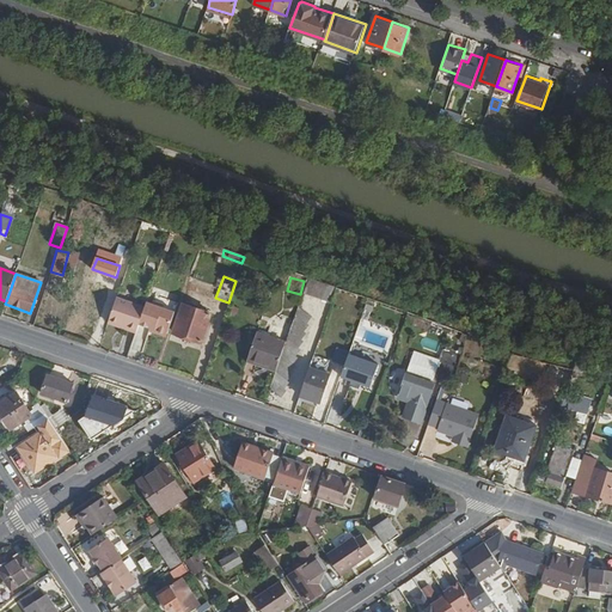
[(332,305),(337,289),(310,280),(304,295),(332,305)]
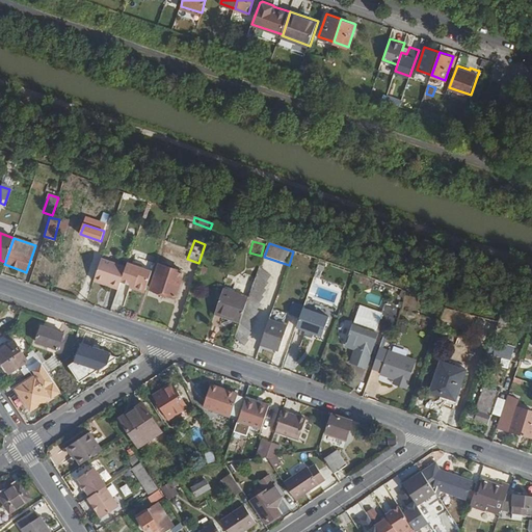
[(121,283),(126,267),(102,259),(96,278),(110,284),(109,286),(118,290),(121,283)]
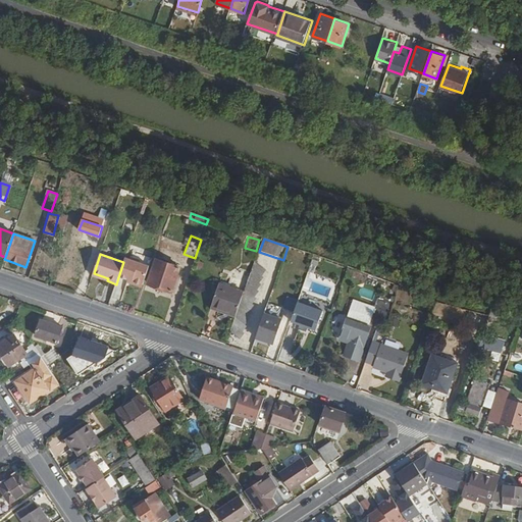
[(143,285),(149,266),(138,262),(139,260),(131,257),(129,260),(124,258),(123,262),(118,277),(132,281),(134,284),(138,286),(143,285)]
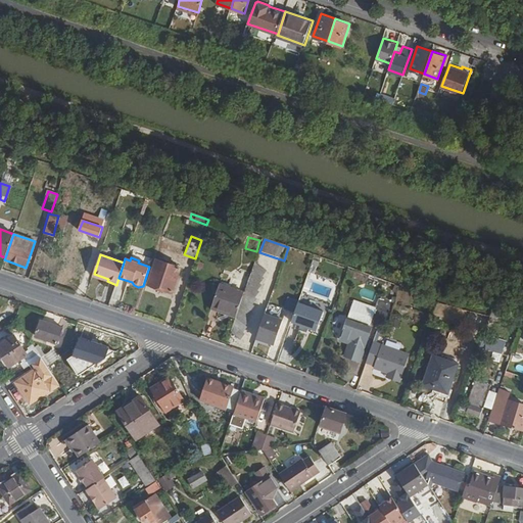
[(171,292),(180,268),(155,259),(147,284),(171,292)]
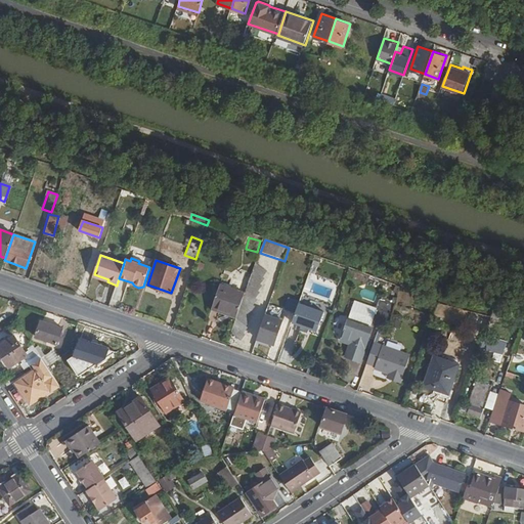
[(256,292),(260,288),(258,285),(262,279),(260,278),(265,272),(255,263),(243,297),(235,319),(230,334),(238,341),(244,336),(242,334),(246,329),(244,328),(248,322),(246,320),(251,315),(249,313),(253,308),(251,306),(255,301),(253,299),(258,294),(256,292)]
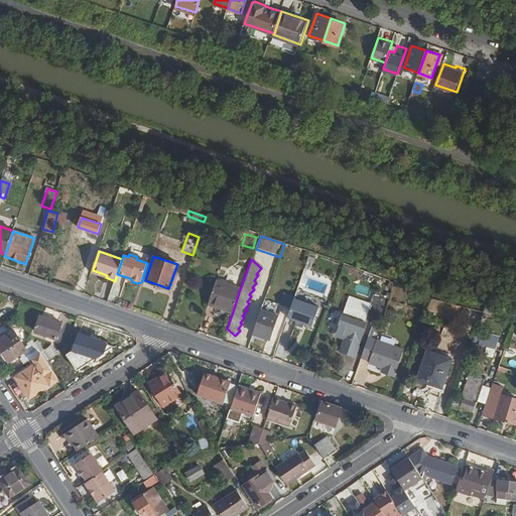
[(232,314),(239,292),(215,283),(209,303),(226,309),(225,311),(232,314)]
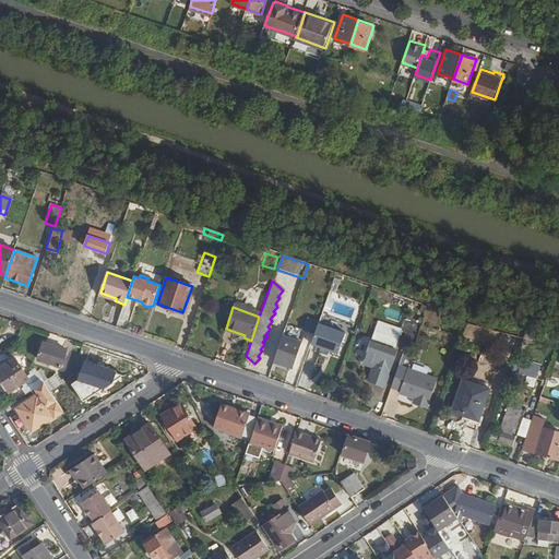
[(395,351),(400,337),(407,340),(407,343),(409,344),(418,345),(423,324),(405,319),(401,330),(378,322),(364,365),(373,368),(368,383),(384,388),(397,352),(395,351)]
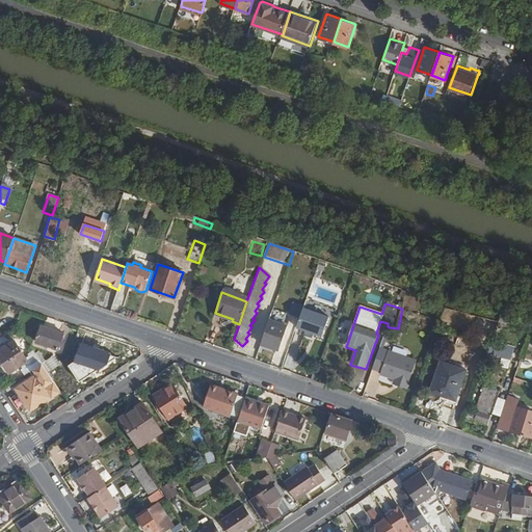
[(303,309),(297,328),(322,338),(329,318),(303,309)]
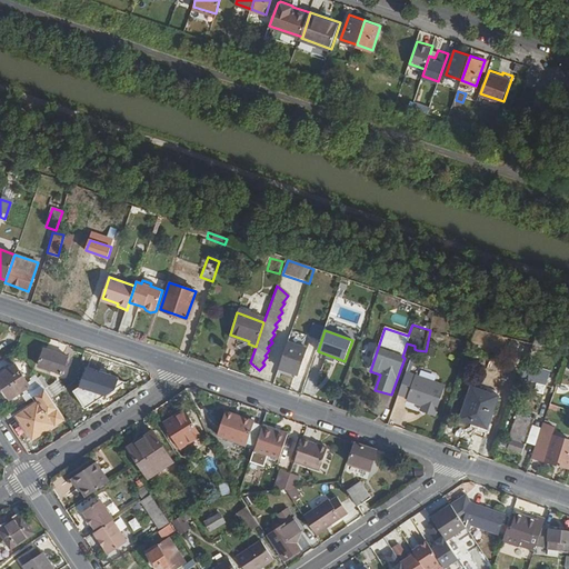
[(301,378),(310,351),(288,342),(279,369),(301,378)]
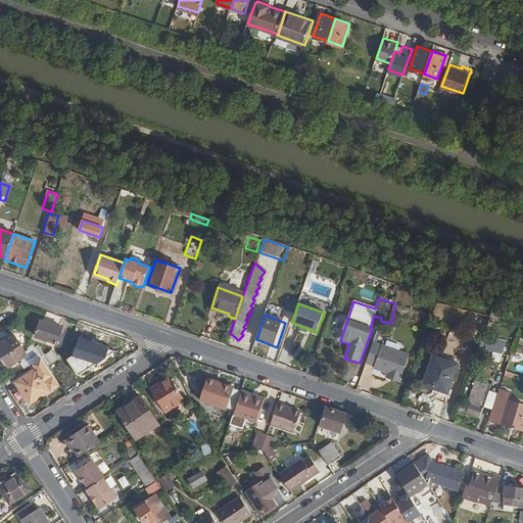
[(56,345),(62,329),(41,321),(35,337),(56,345)]
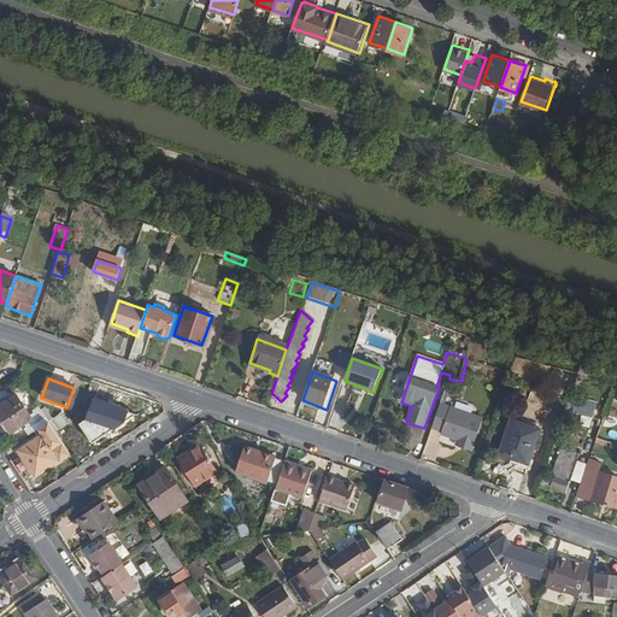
[(47,423),(37,409),(31,411),(34,416),(31,417),(18,395),(0,406),(0,416),(10,433),(24,424),(25,428),(23,429),(27,436),(35,430),(47,423)]
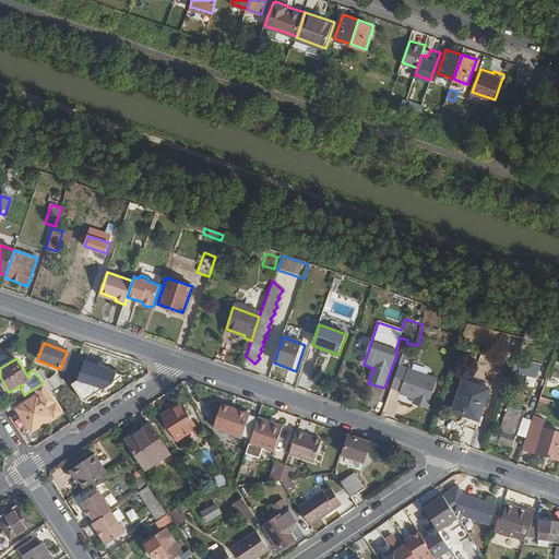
[(533,388),(539,364),(528,361),(523,384),(533,388)]
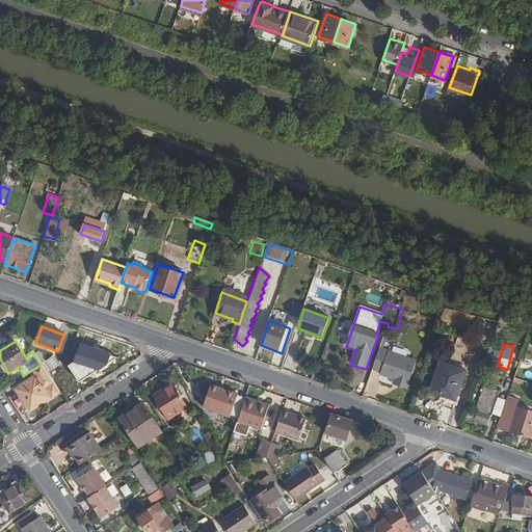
[(116,357),(80,345),(75,362),(67,367),(78,383),(116,357)]
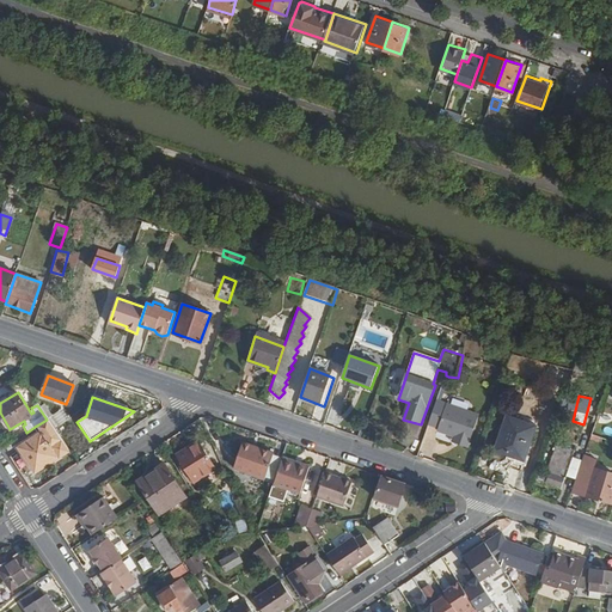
[(467,451),(481,418),(439,402),(429,426),(439,429),(438,433),(458,441),(457,446),(467,451)]
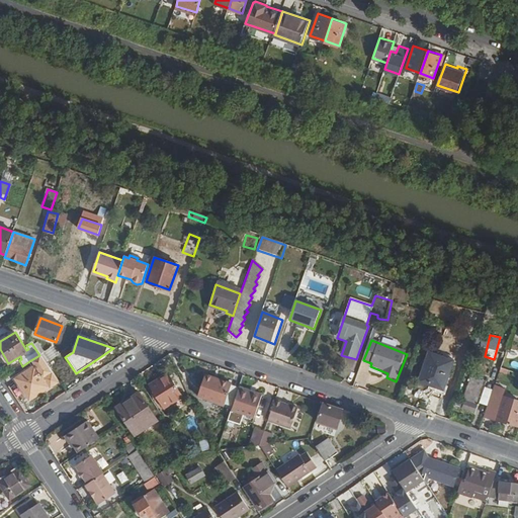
[(444,392),(454,361),(428,352),(417,382),(444,392)]
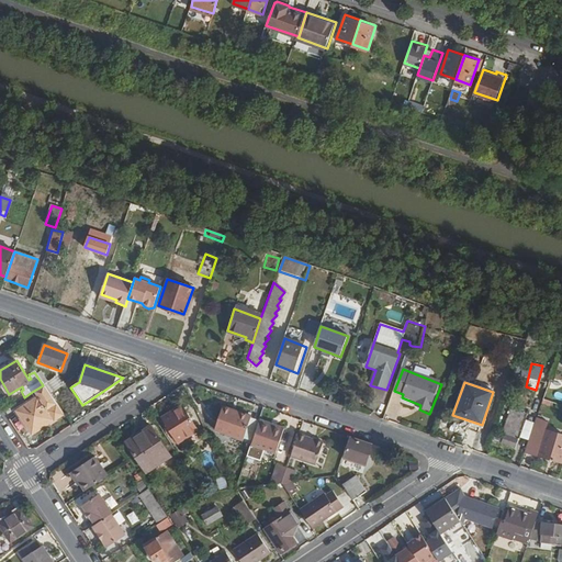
[(60,414),(43,385),(32,392),(35,398),(15,411),(29,433),(49,420),(60,414)]
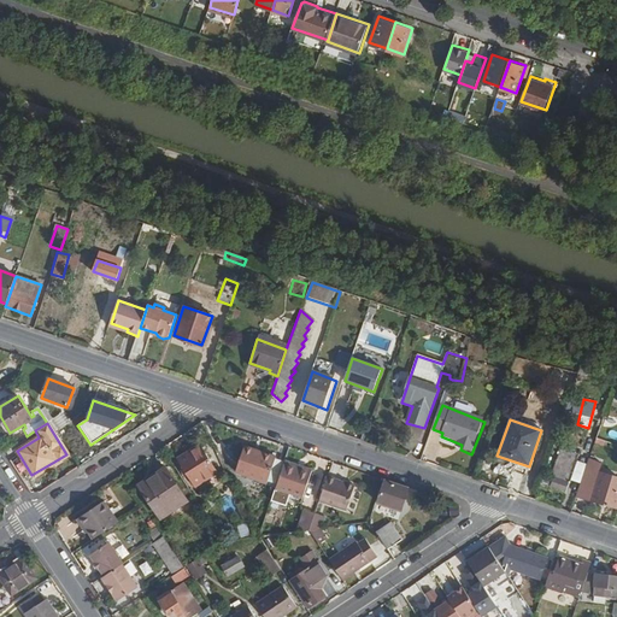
[(268,481),(275,460),(254,452),(256,448),(245,445),(235,471),(246,475),(246,474),(268,481)]
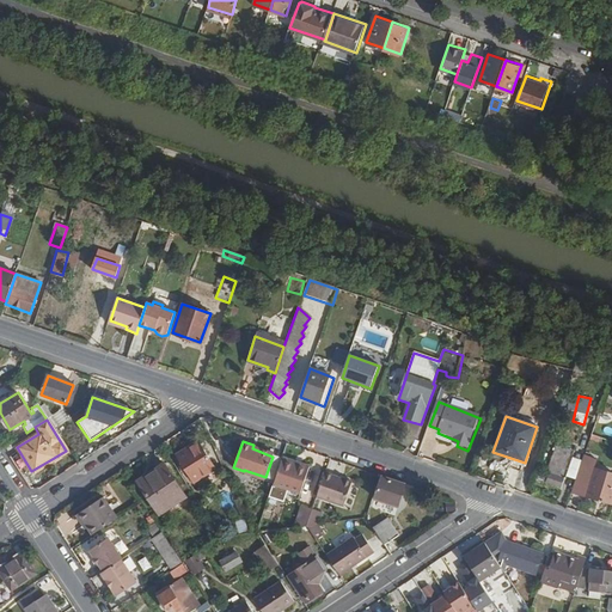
[(215,469),(197,444),(187,451),(188,453),(178,459),(194,483),(215,469)]
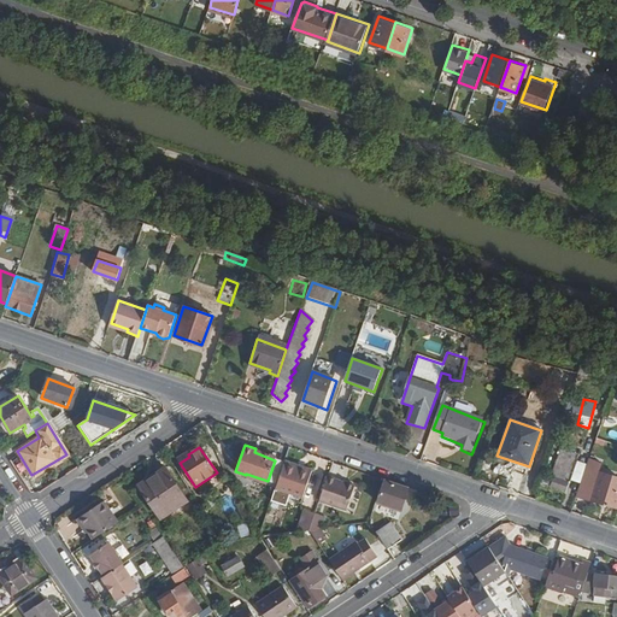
[(565,493),(571,474),(568,471),(571,459),(558,454),(550,479),(553,480),(550,487),(565,493)]
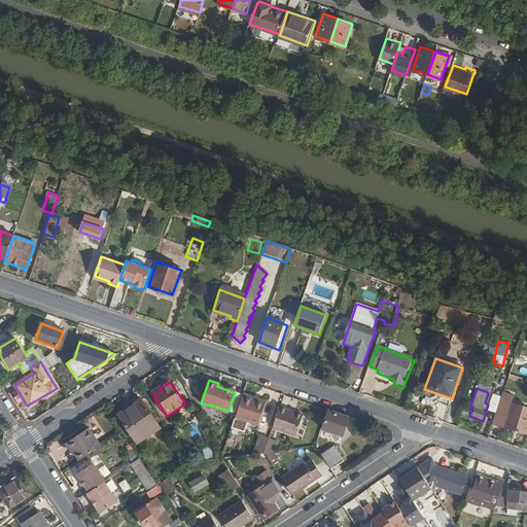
[(526,415),(526,416),(526,415),(526,408),(513,403),(515,396),(502,392),(492,424),(526,434),(526,415)]
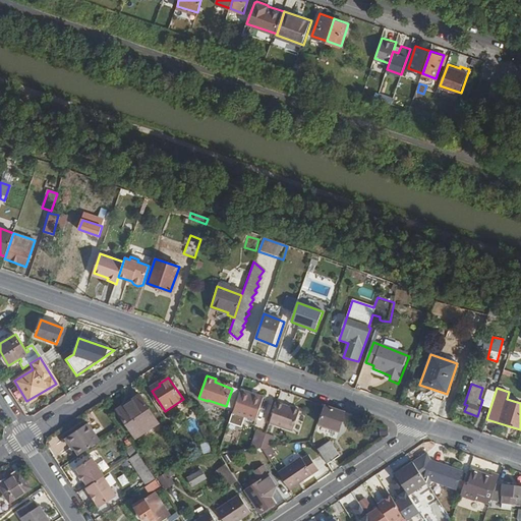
[(254,420),(261,401),(239,394),(232,412),(254,420)]
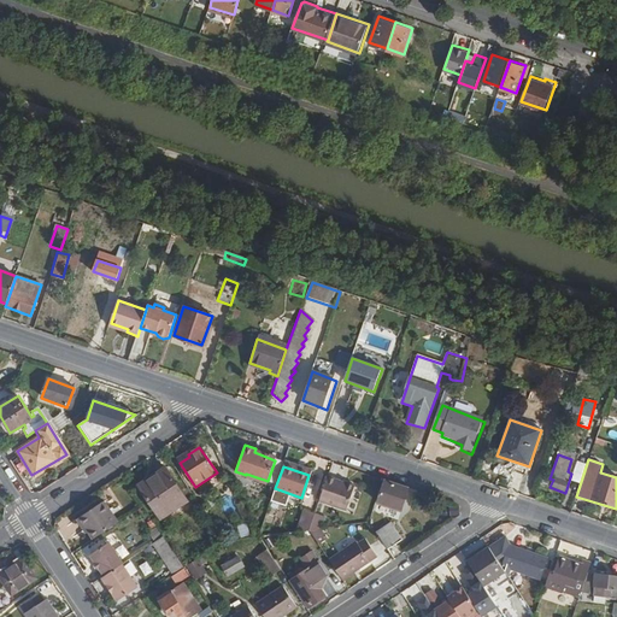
[(187,501),(165,469),(146,481),(150,487),(141,492),(159,519),(187,501)]
